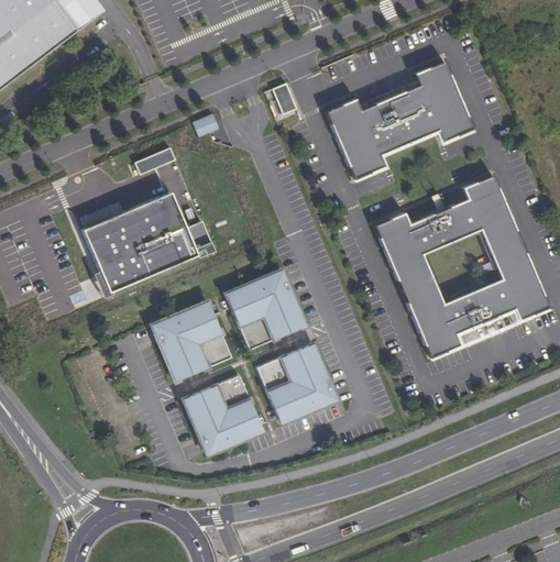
[(0,0),(0,92),(77,39),(50,0),(0,0)]
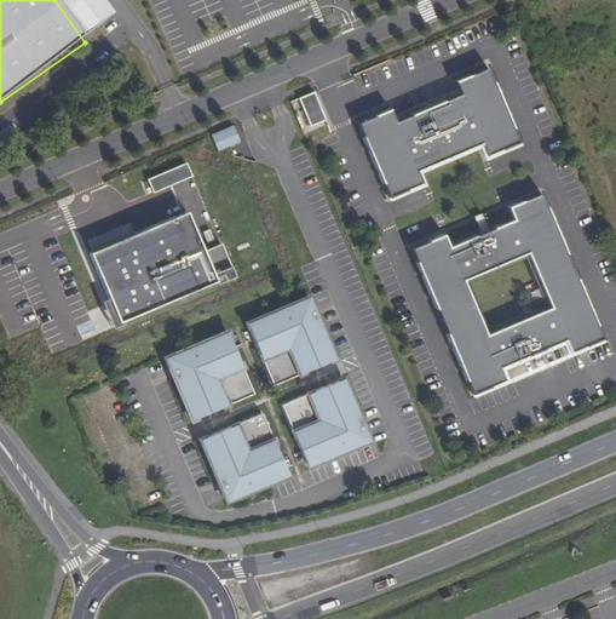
[(117,19),(102,0),(55,0),(85,43),(117,19)]
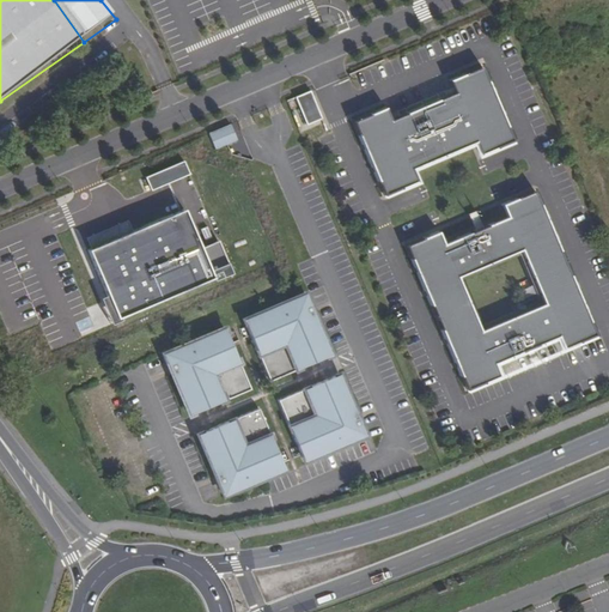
[(389,105),(357,119),(388,195),(420,181),(415,169),(477,143),(483,156),(516,143),(485,66),(452,79),(457,92),(452,95),(427,104),(403,115),(394,119),(389,105)]
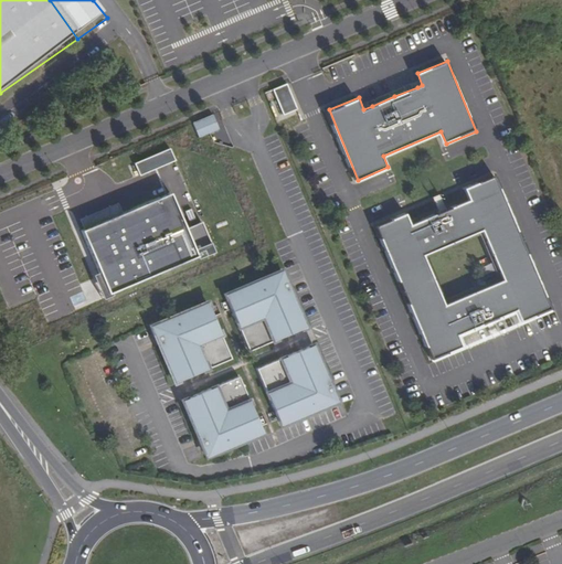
[(289,83),(275,88),(286,114),(299,108),(289,83)]
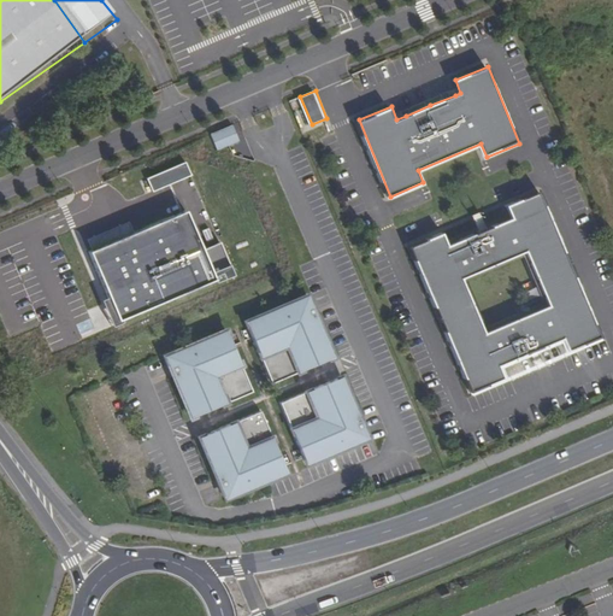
[(237,123),(213,130),(219,147),(242,140),(237,123)]
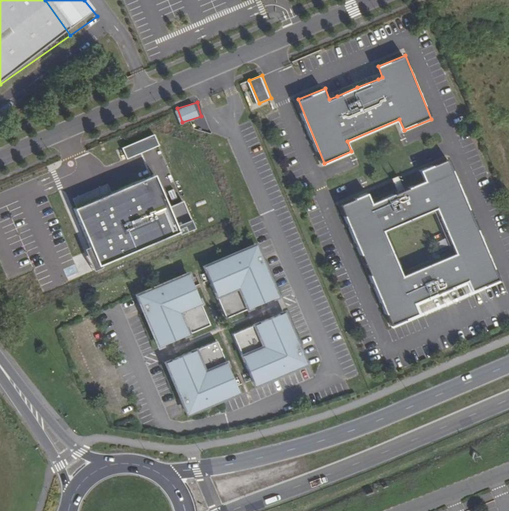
[(124,147),(128,158),(161,144),(156,133),(124,147)]
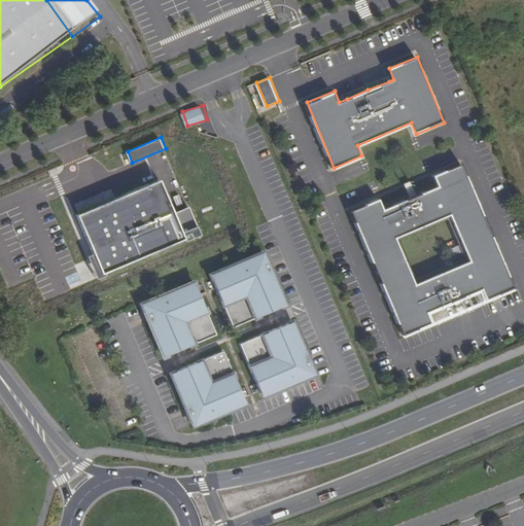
[(139,176),(152,180),(156,166),(144,162),(139,176)]
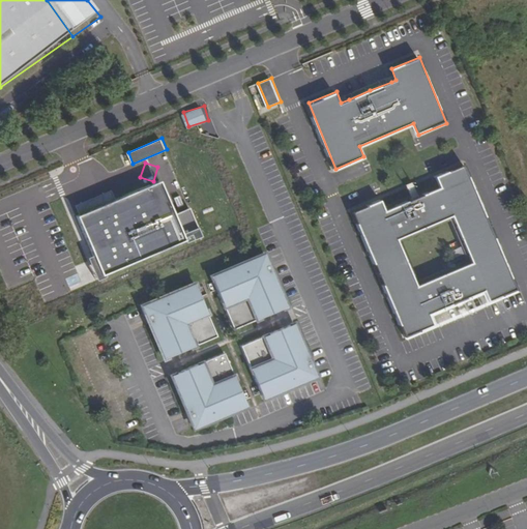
[(519,289),(466,164),(437,176),(441,186),(387,210),(382,199),(353,211),(407,336),(435,324),(431,313),(486,290),(490,300),(519,289)]
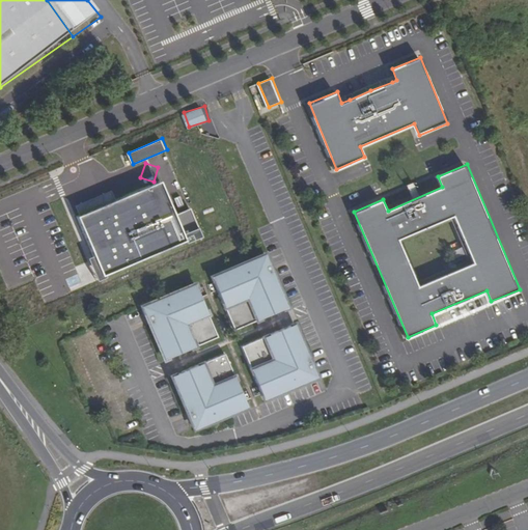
[(81,215),(78,216),(104,276),(187,241),(186,236),(201,230),(192,207),(175,215),(161,180),(119,198),(81,215)]
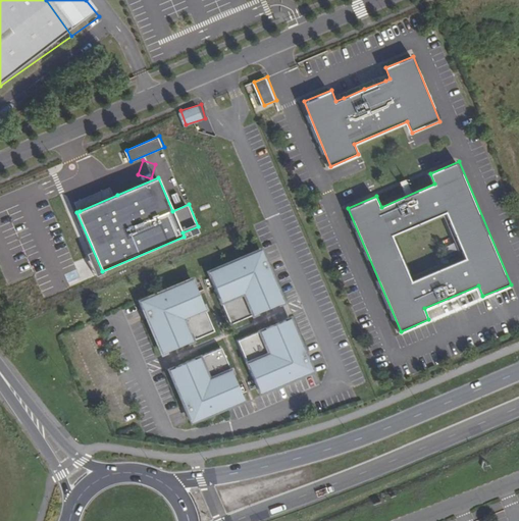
[(75,201),(80,211),(117,195),(113,185),(75,201)]
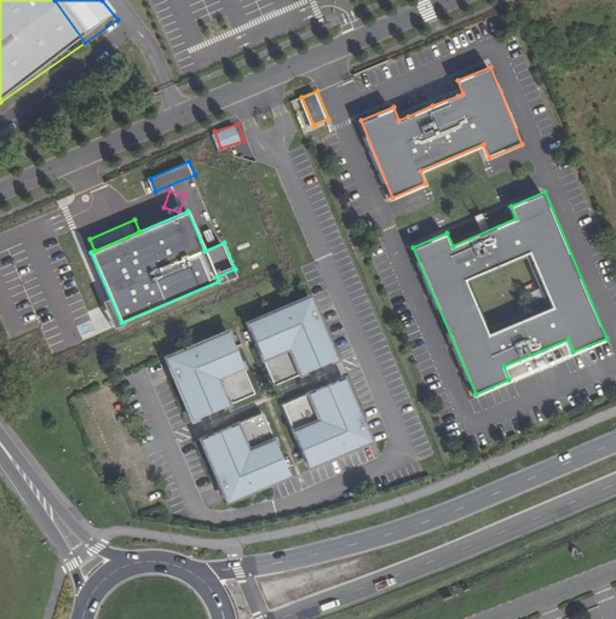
[(237,275),(235,269),(217,276),(218,281),(219,284),(237,275)]
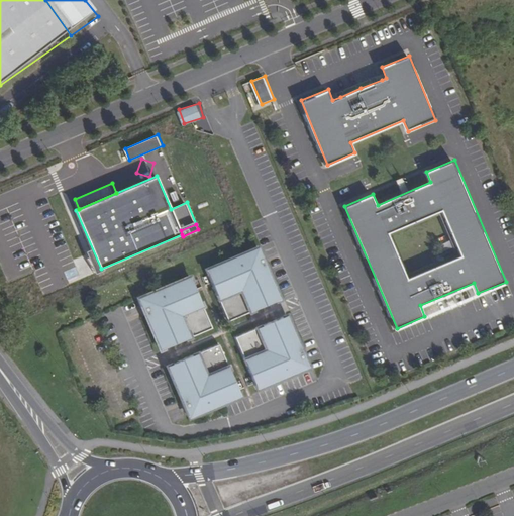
[(231,324),(283,302),(261,250),(209,272),(231,324)]
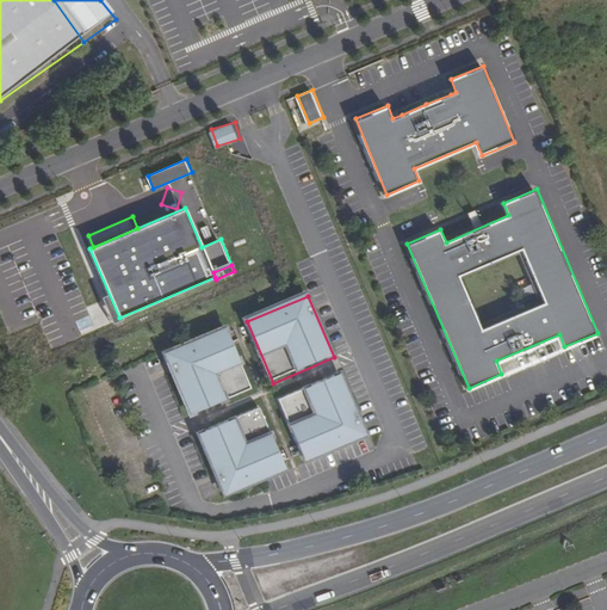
[(192,417),(253,392),(228,330),(167,356),(192,417)]
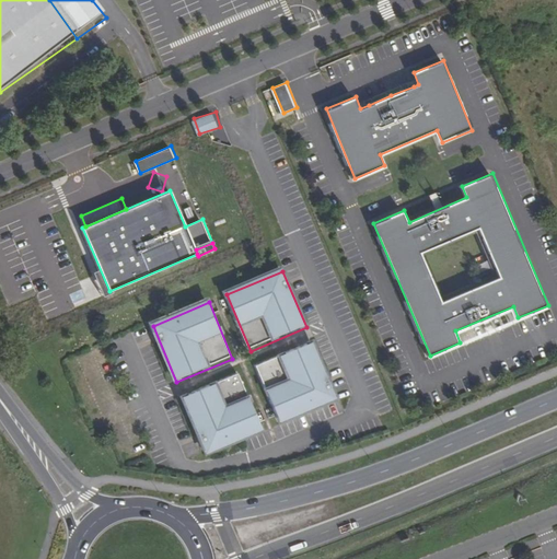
[(281,424),(337,400),(314,345),(258,369),(281,424)]
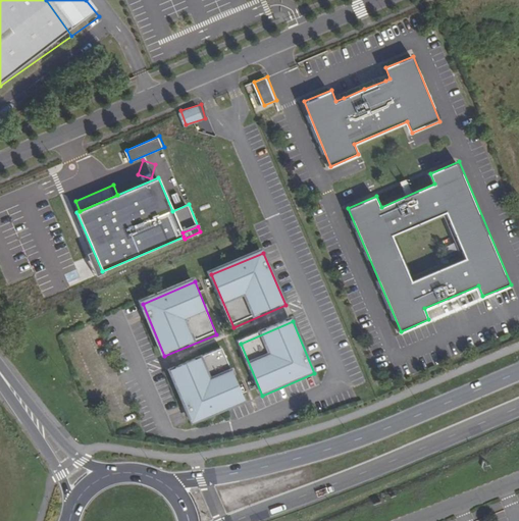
[(194,424),(246,403),(223,351),(171,372),(194,424)]
